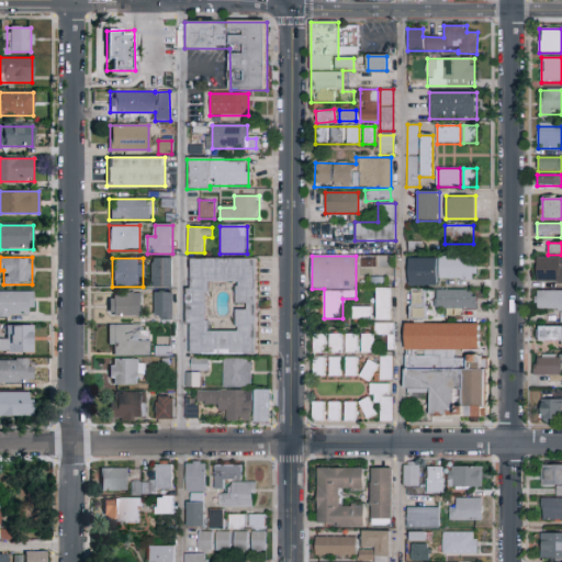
[(153,289),(153,258),(173,258),(173,289),(153,289)]
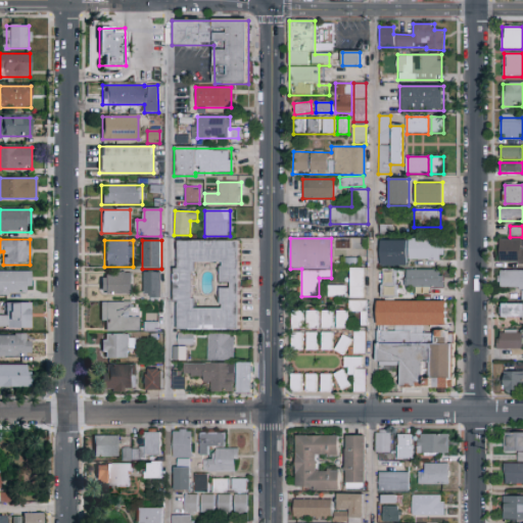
[(335,240),(335,248),(348,248),(348,240),(335,240)]
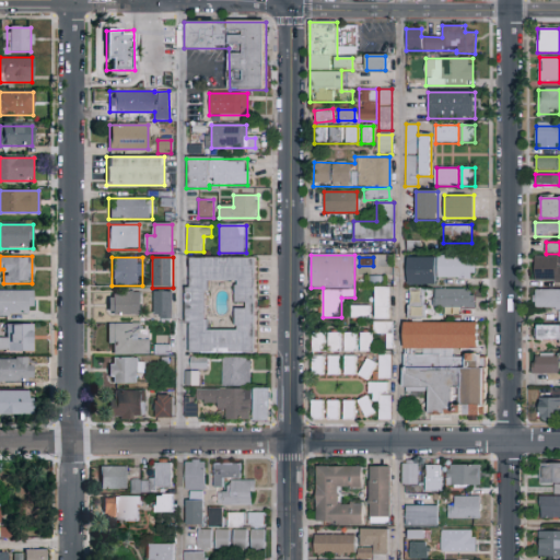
[(405,257),(475,258),(474,279),(438,279),(438,286),(405,284),(405,257)]
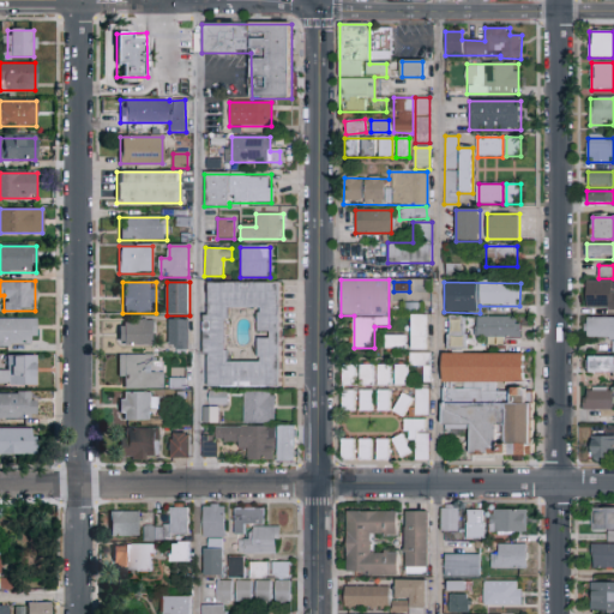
[(613,309),(585,309),(587,282),(613,282),(613,309)]
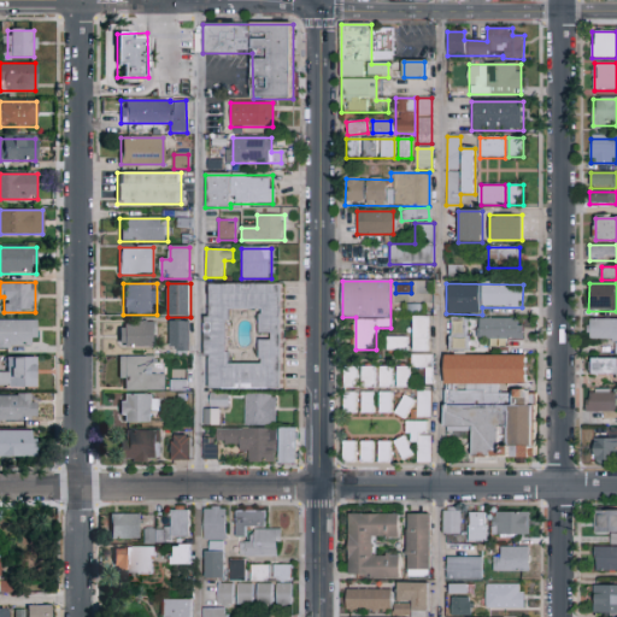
[(282,285),(283,389),(206,389),(205,285),(282,285)]
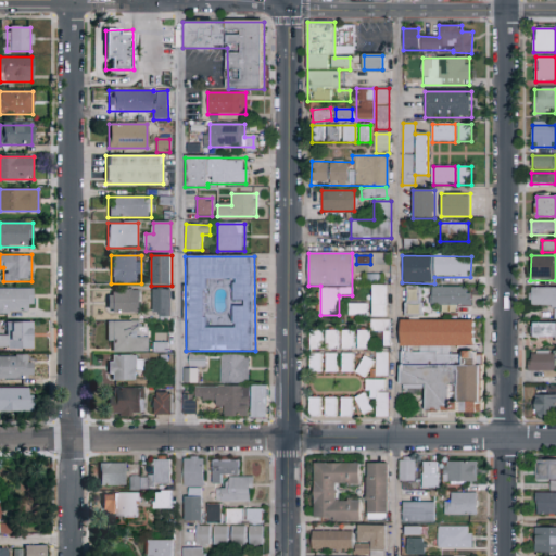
[(386,286),(386,317),(373,317),(373,286),(386,286)]
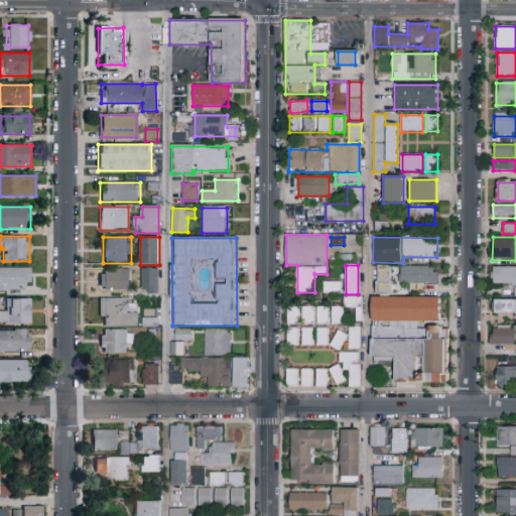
[(390,266),(390,293),(377,293),(377,266),(390,266)]
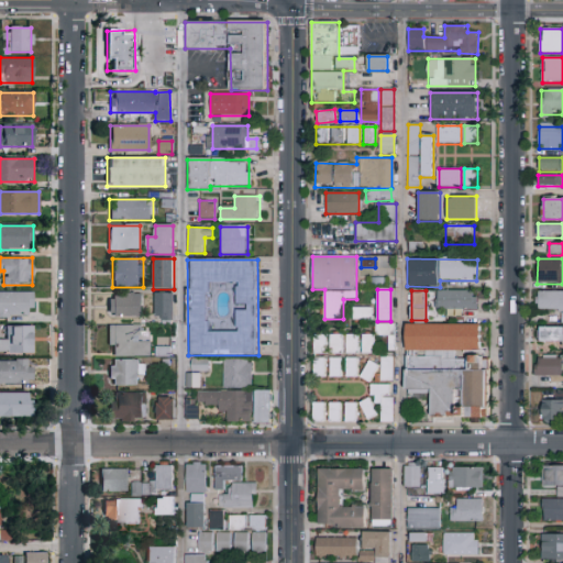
[(0,291),(32,291),(32,318),(0,318),(0,291)]
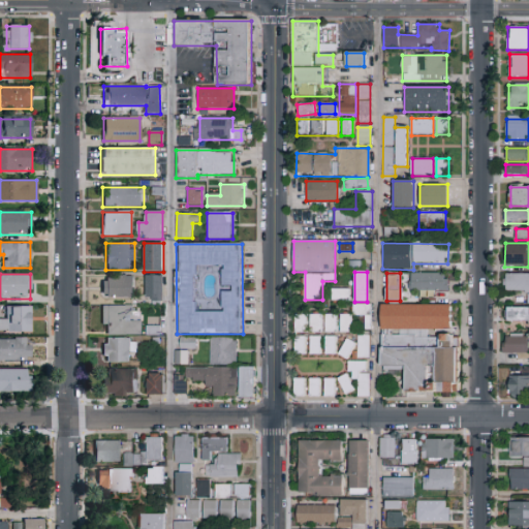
[(410,291),(410,274),(447,274),(447,291),(410,291)]
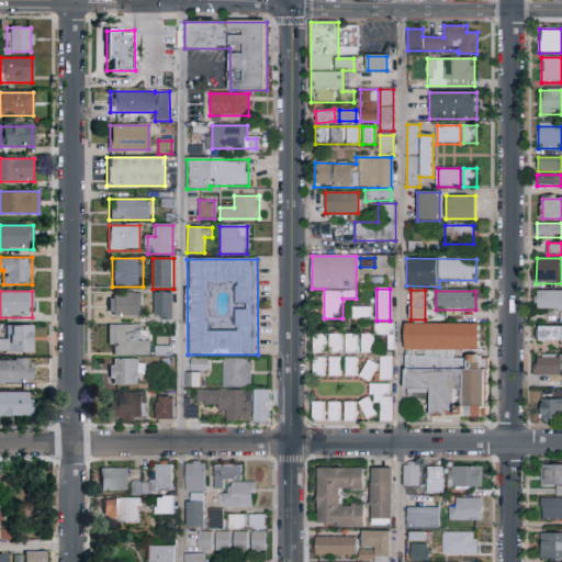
[(561,310),(537,310),(537,291),(561,291),(561,310)]
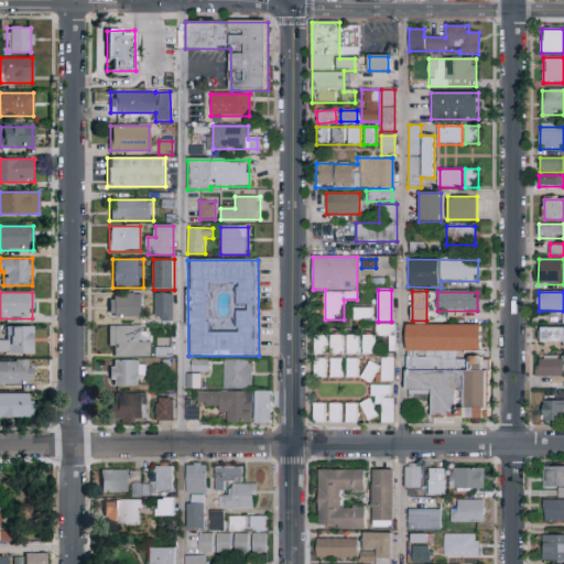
[(155,321),(155,293),(173,293),(173,321),(155,321)]
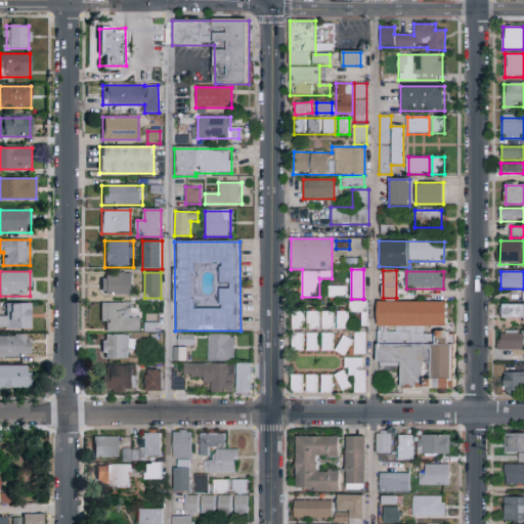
[(131,296),(101,296),(101,273),(131,273),(131,296)]
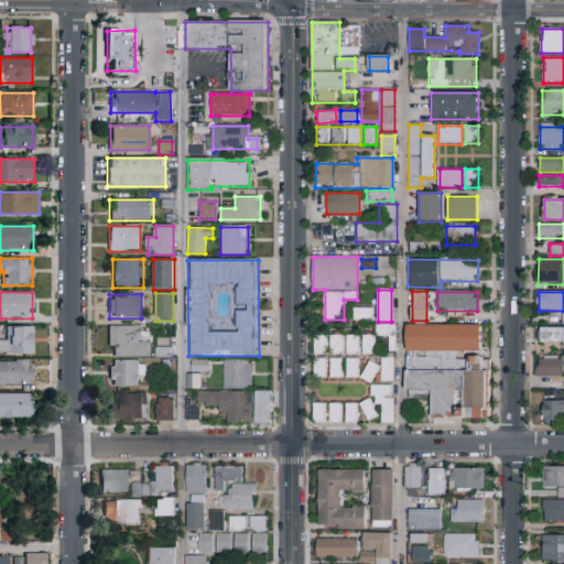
[(372,308),(372,321),(353,321),(354,308),(372,308)]
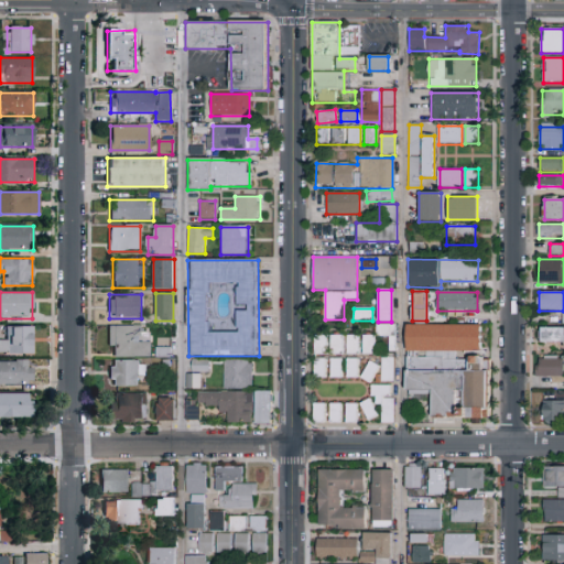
[(376,337),(376,325),(394,325),(394,337),(376,337)]
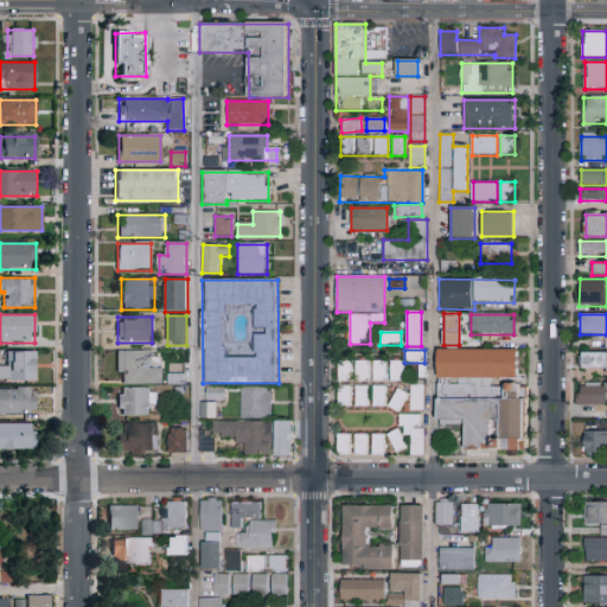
[(34,381),(0,381),(0,363),(7,363),(7,351),(34,351),(34,381)]
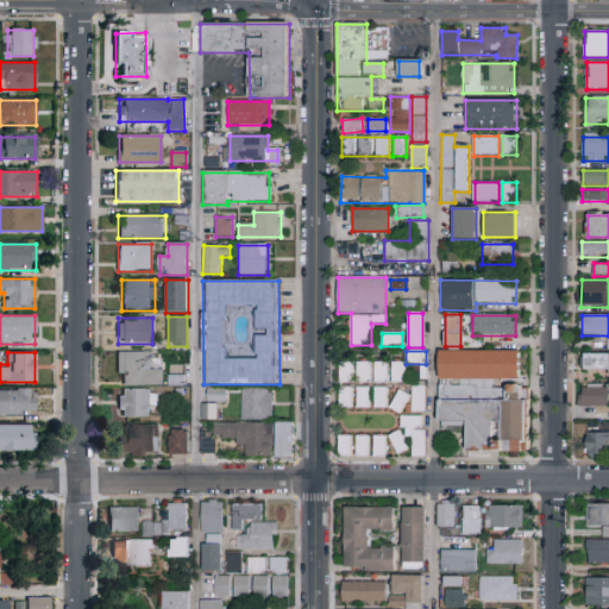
[(163,365),(163,385),(117,385),(117,352),(151,352),(151,365),(163,365)]
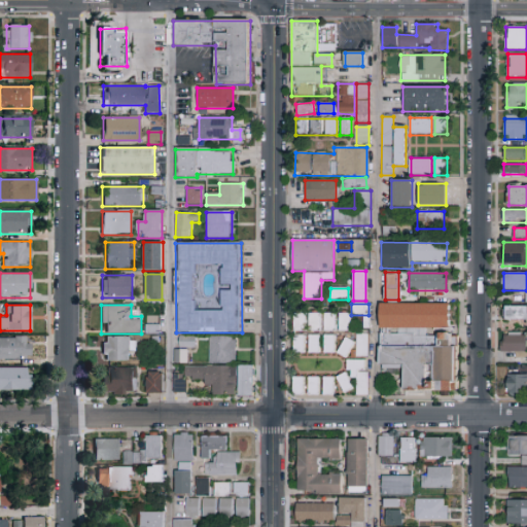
[(449,329),(380,329),(380,305),(449,305),(449,329)]
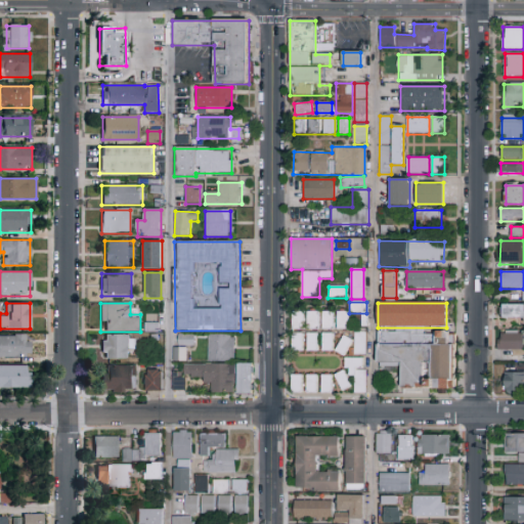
[(523,321),(501,321),(501,305),(523,305),(523,321)]
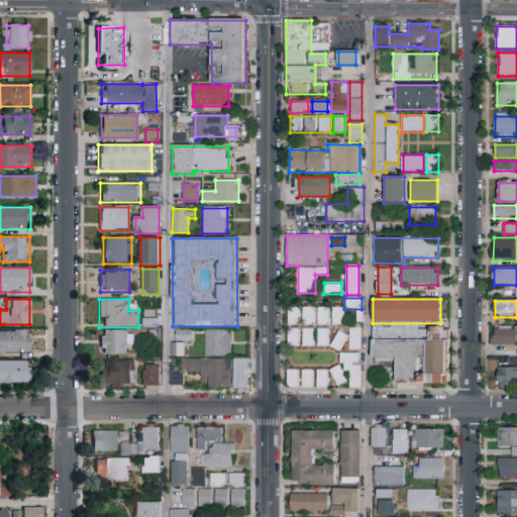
[(314,325),(288,325),(288,309),(301,309),(301,308),(314,308),(314,325)]
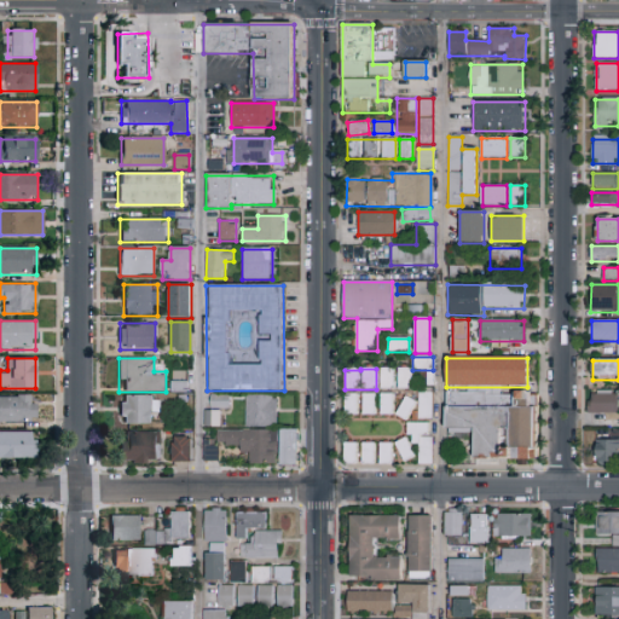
[(393,389),(381,389),(381,369),(393,369),(393,389)]
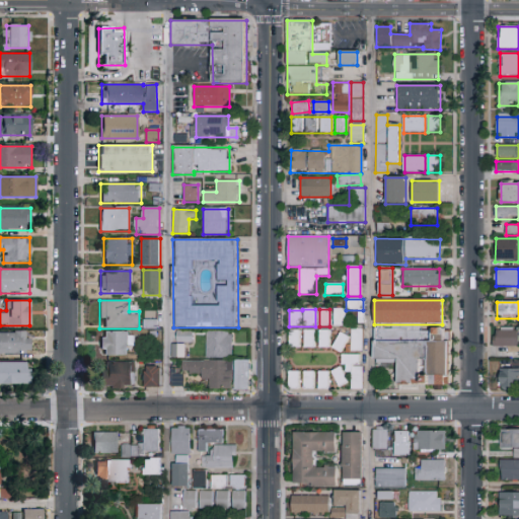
[(345,326),(334,326),(334,309),(345,309),(345,326)]
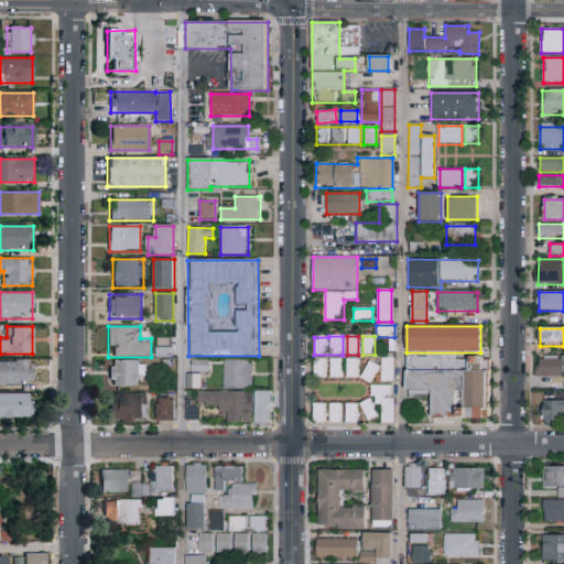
[(171,339),(170,357),(158,356),(160,338),(171,339)]
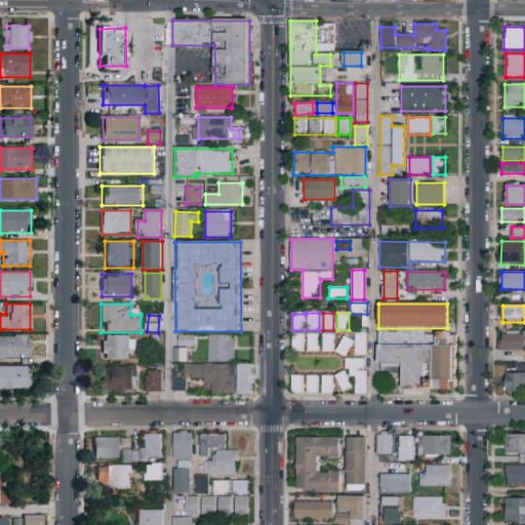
[(435,346),(436,332),(456,333),(455,390),(402,389),(403,365),(377,364),(377,345),(435,346)]
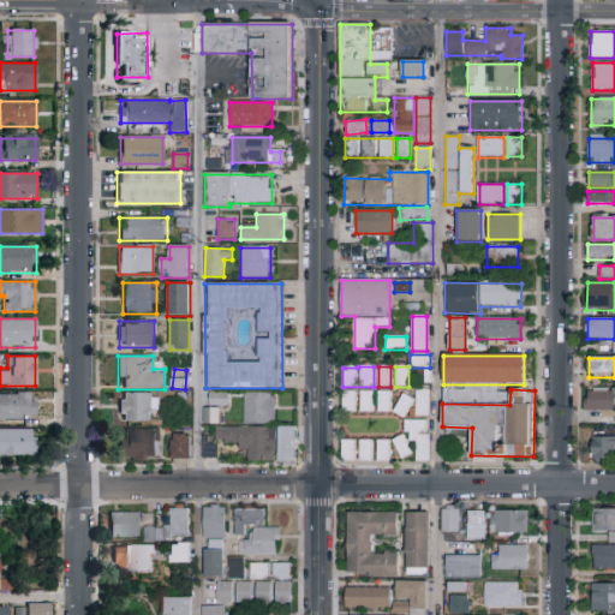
[(614,411),(583,411),(583,389),(614,389),(614,411)]
